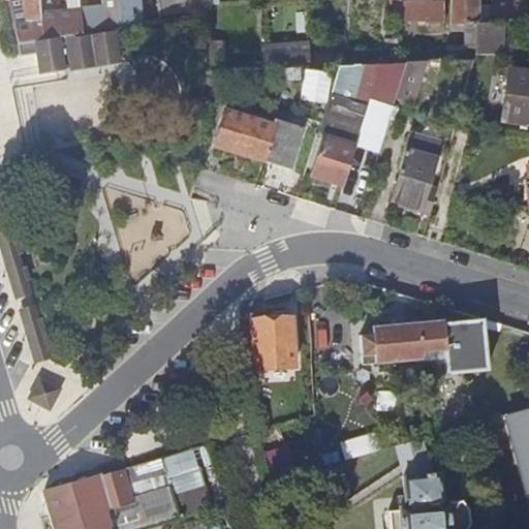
[(7,0),(8,3),(22,0),(26,25),(16,27),(21,47),(43,43),(39,0),(7,0)]
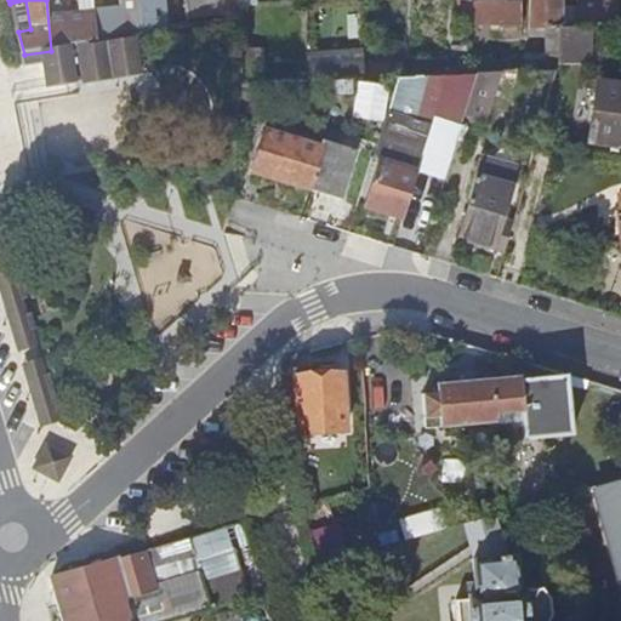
[(93,20),(93,12),(61,18),(58,0),(46,0),(51,51),(73,46),(96,43),(93,20)]
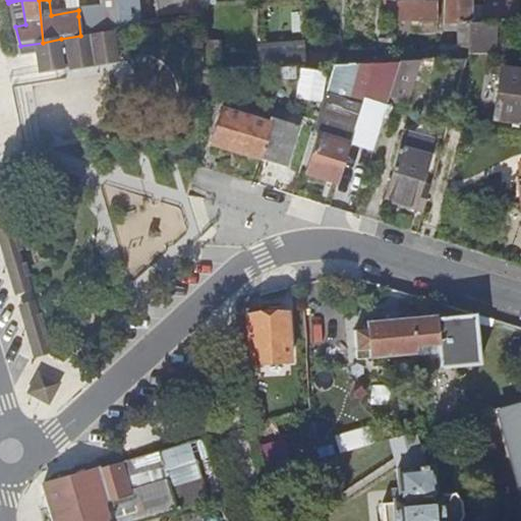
[(49,0),(51,15),(78,10),(78,16),(102,12),(100,0),(49,0)]
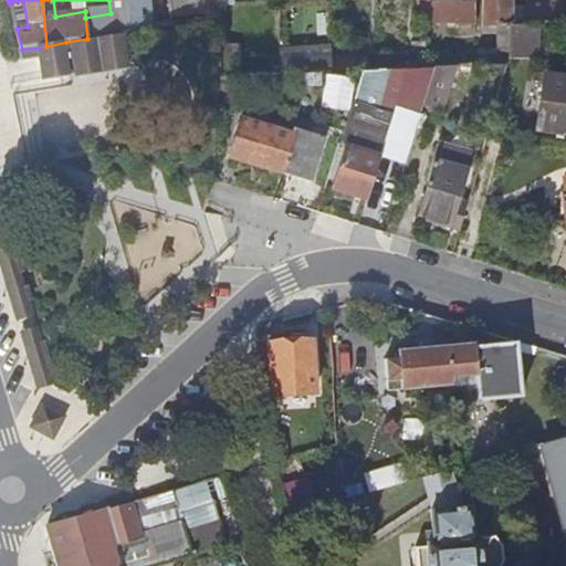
[(108,0),(111,13),(85,18),(87,39),(123,33),(124,33),(134,31),(129,0),(108,0)]
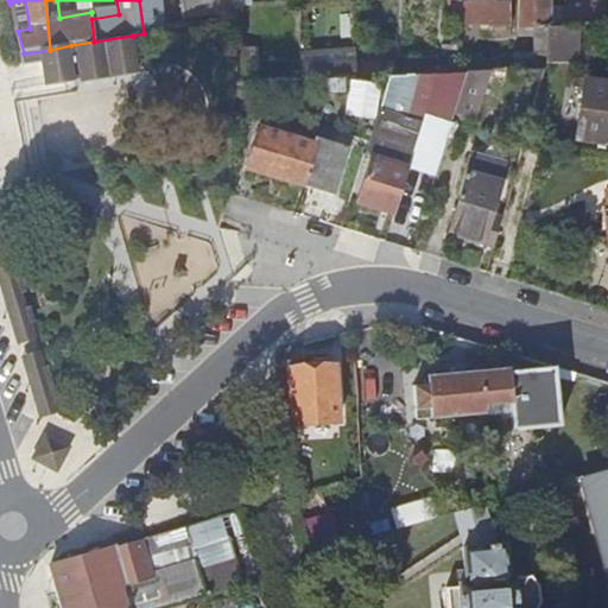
[(139,0),(144,33),(166,30),(162,0),(139,0)]
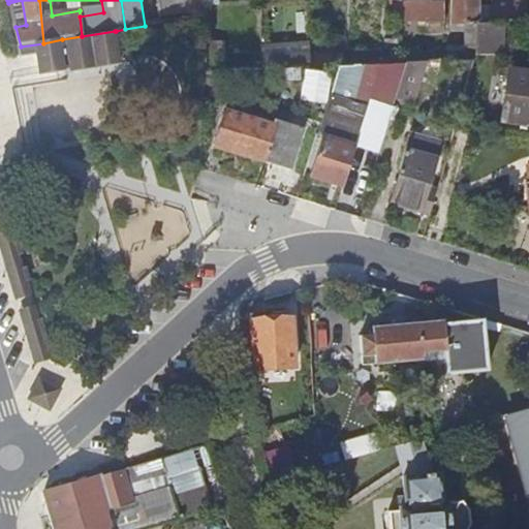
[(183,0),(162,0),(164,22),(186,18),(183,0)]
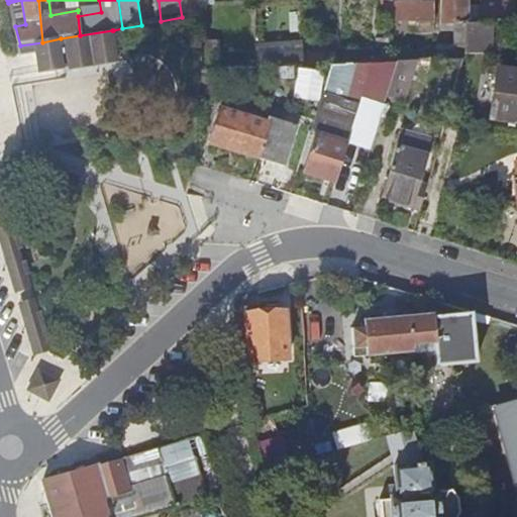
[(463,22),(464,12),(466,0),(441,0),(439,26),(463,26),(463,22)]
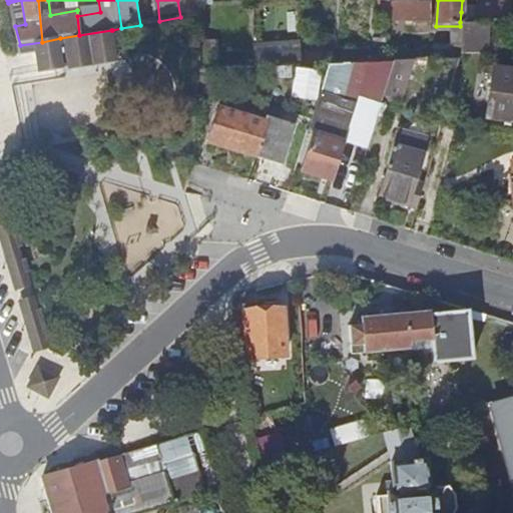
[(512,0),(474,0),(473,12),(472,22),(481,22),(512,20),(512,0)]
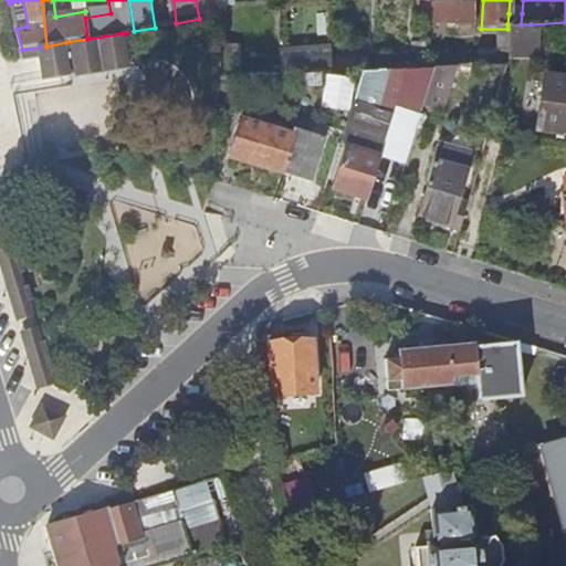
[(475,6),(432,4),(417,4),(413,27),(475,27),(475,6)]
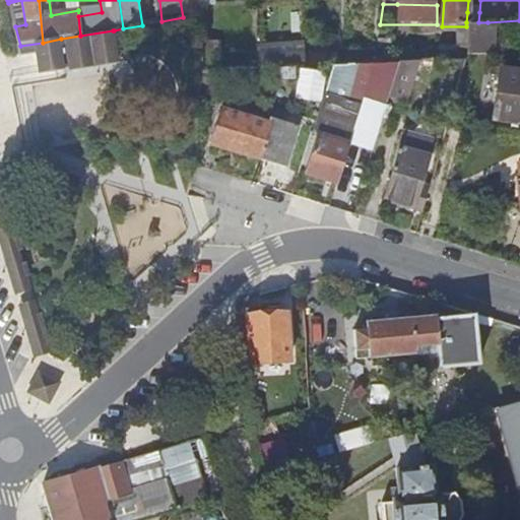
[(478,22),(479,12),(467,12),(466,22),(478,22)]
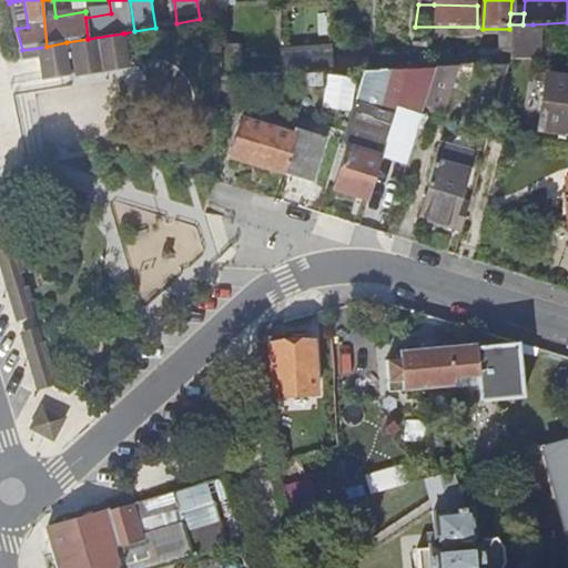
[(509,29),(508,40),(533,40),(533,24),(523,24),(509,24),(509,29)]
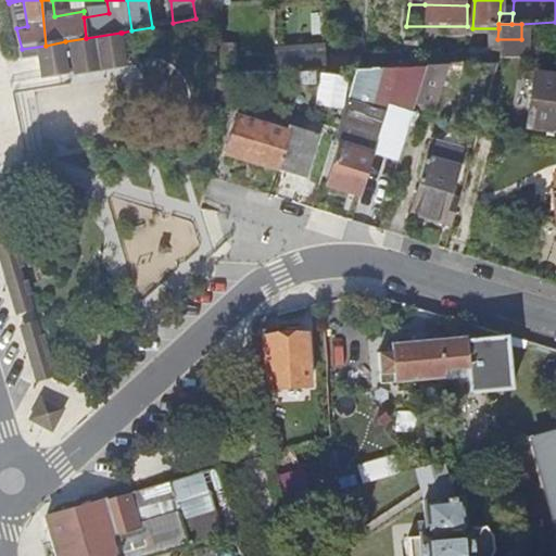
[(86,38),(65,41),(70,71),(72,74),(126,64),(122,33),(86,38)]
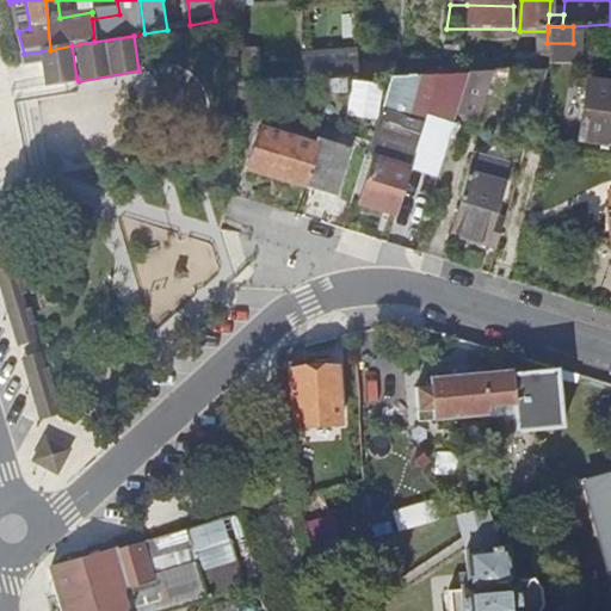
[(66,80),(76,78),(72,45),(50,50),(24,54),(25,63),(41,60),(44,84),(66,80)]
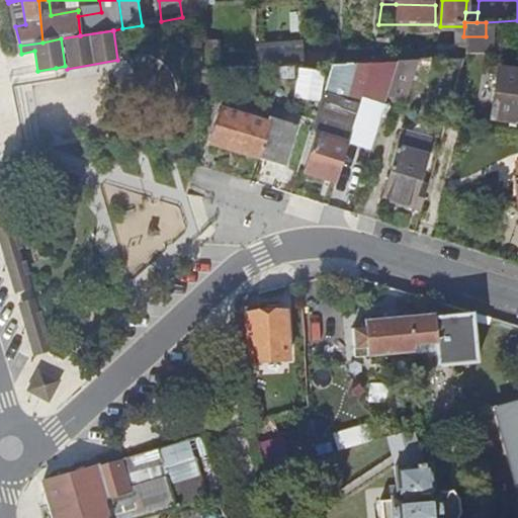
[(305,67),(305,50),(262,54),(262,70),(276,70),(305,67)]
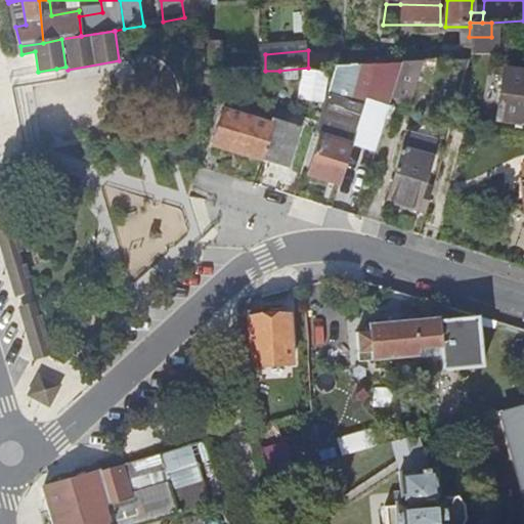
[(225,74),(223,89),(280,83),(279,71),(265,71),(225,74)]
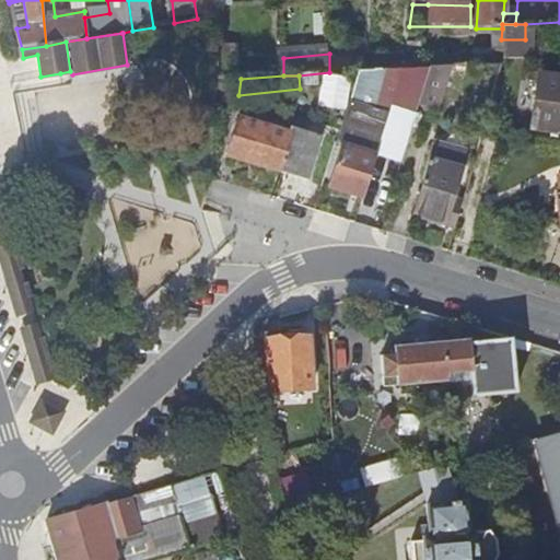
[(559,79),(534,78),(528,131),(559,133),(559,79)]
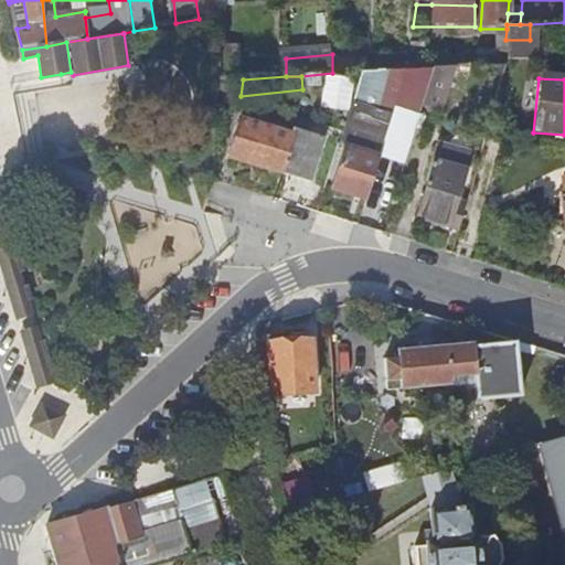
[(238,112),(241,96),(243,80),(217,82),(217,114),(238,112)]
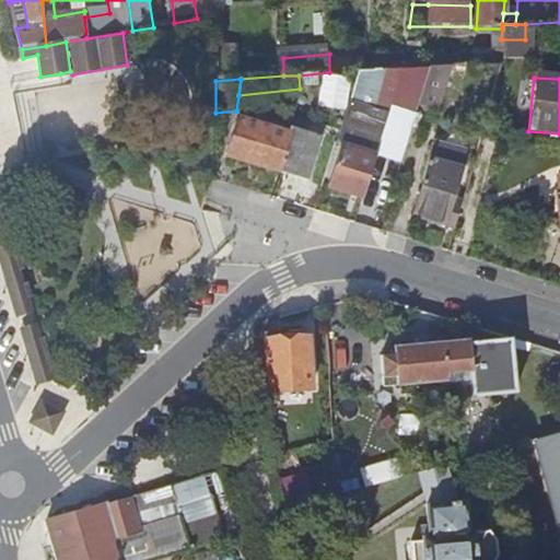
[(362,199),(374,158),(388,114),(350,102),(340,131),(336,146),(340,147),(329,188),(362,199)]
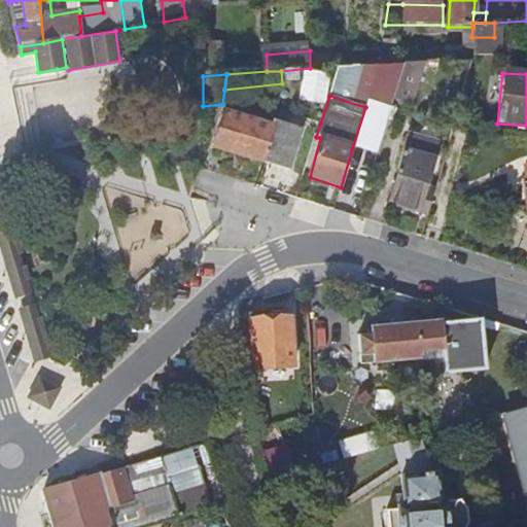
[(386,114),(365,107),(352,148),(374,155),(386,114)]
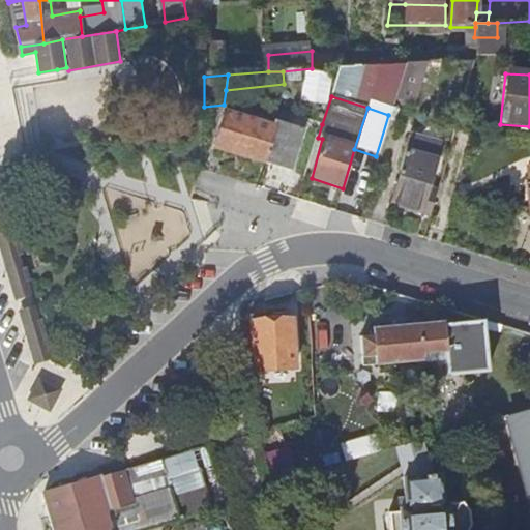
[(216,150),(264,164),(275,124),(274,124),(272,129),(260,126),(262,120),(249,117),(247,122),(227,117),(216,150)]
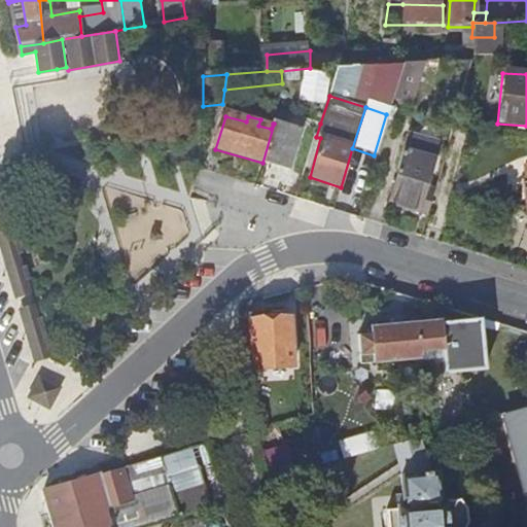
[(274,124),(262,163),(289,171),(302,132),(274,124)]
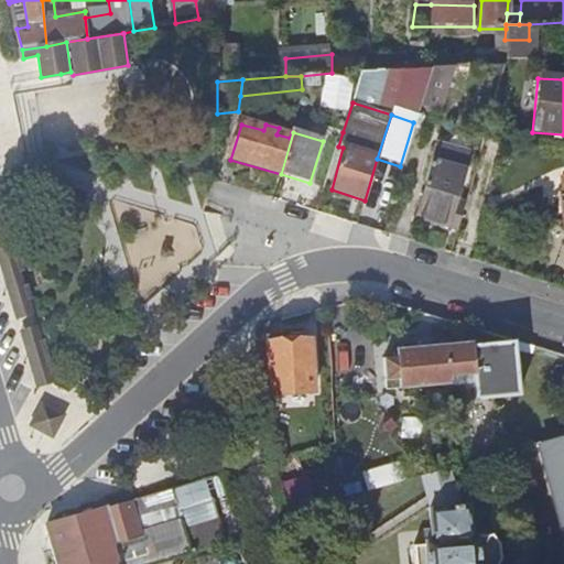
[(418,217),(458,228),(463,212),(451,208),(464,156),(431,149),(421,186),(425,187),(418,217)]
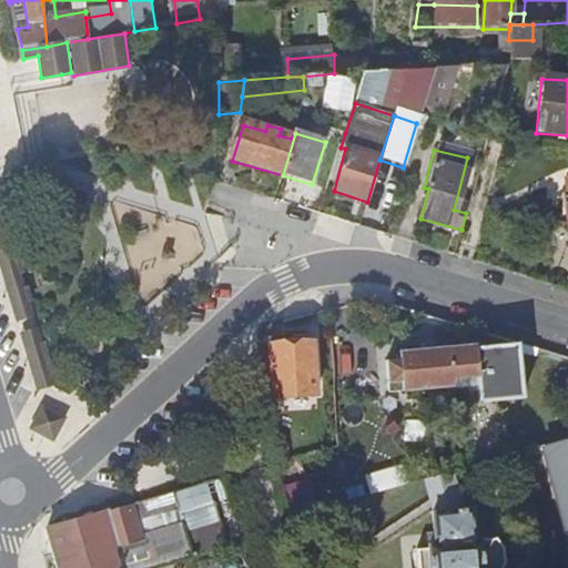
[(36,315),(20,245),(1,250),(16,320),(36,315)]
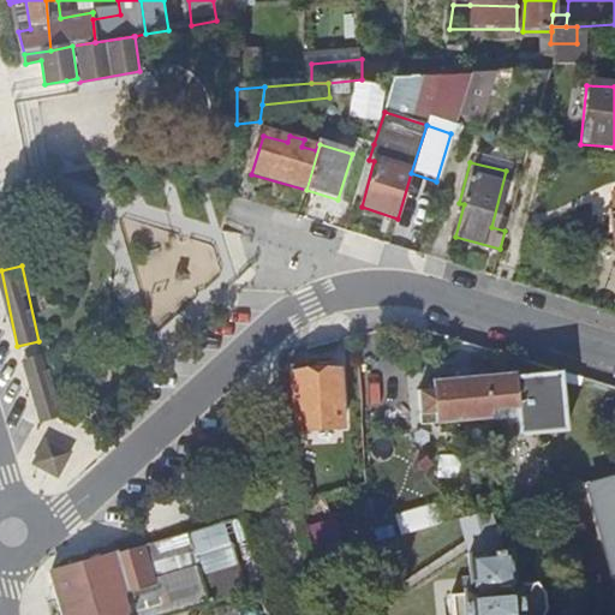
[(43,342),(22,348),(41,419),(64,415),(43,342)]
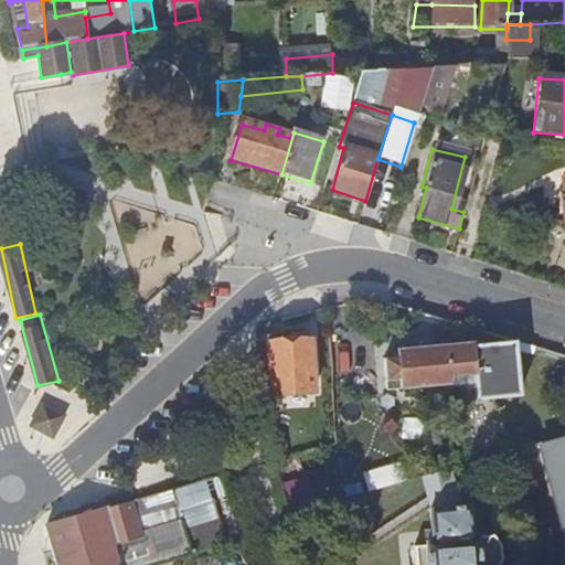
[(525,393),(520,343),(478,347),(478,342),(403,349),(405,360),(391,362),(395,392),(481,383),(483,400),(525,393)]
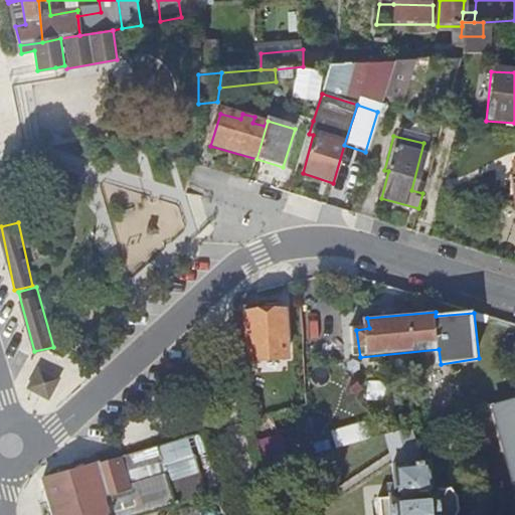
[(248,316),(250,361),(289,359),(287,313),(248,316)]
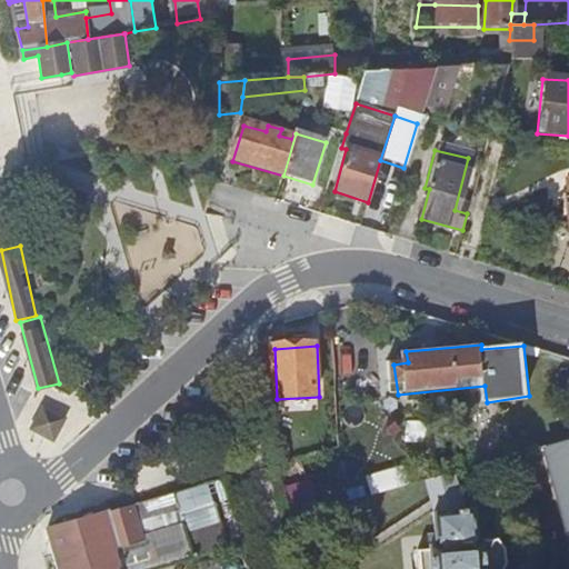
[(67,417),(41,406),(29,428),(53,442),(67,417)]
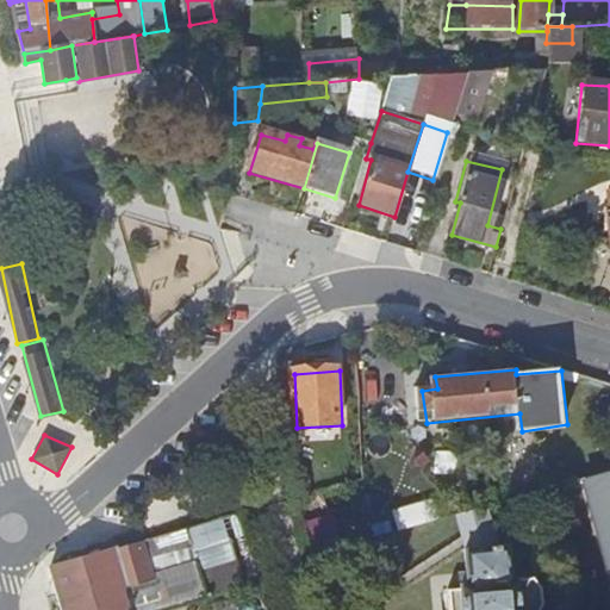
[(609,498),(595,503),(609,556),(609,498)]
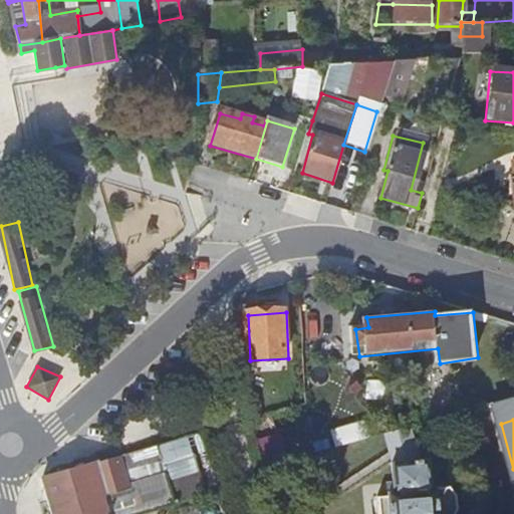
[(162,464),(187,455),(183,439),(92,464),(72,470),(40,479),(49,513),(143,513),(173,506),(162,464)]
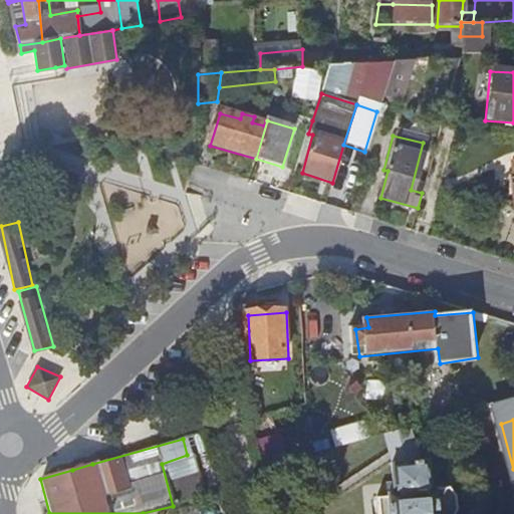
[(72,470),(92,464),(86,444),(67,449),(72,470)]
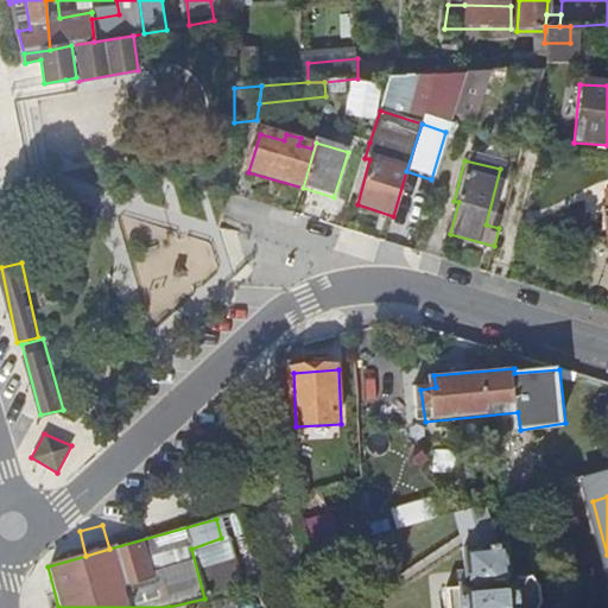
[(235,589),(221,538),(191,549),(204,599),(235,589)]
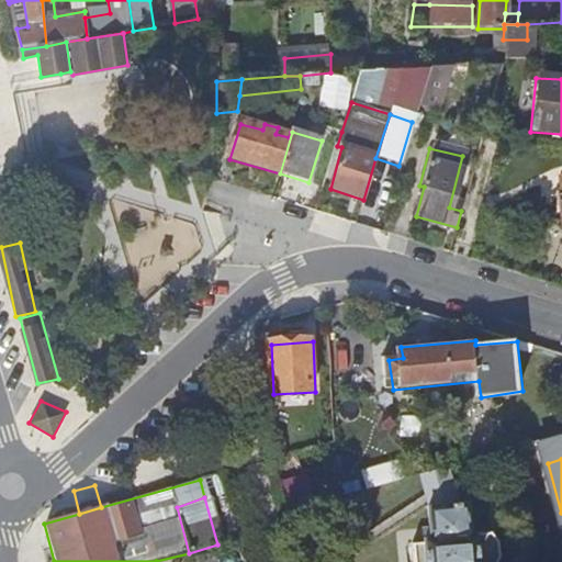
[(463,510),(426,518),(431,548),(425,550),(425,554),(415,557),(416,561),(499,561),(502,558),(498,541),(492,537),(470,540),(463,510)]
